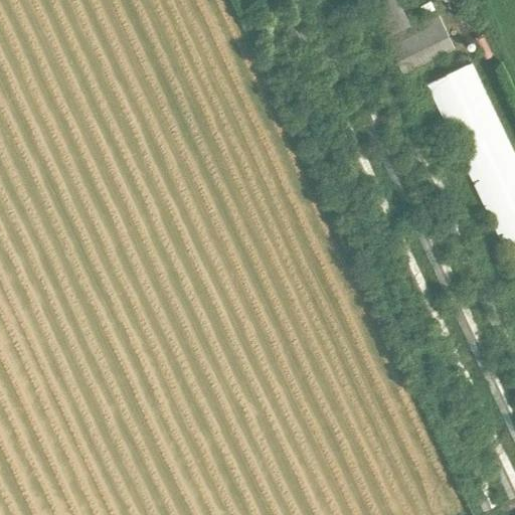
[(307,0),(514,439),(514,399),(325,0),(307,0)]
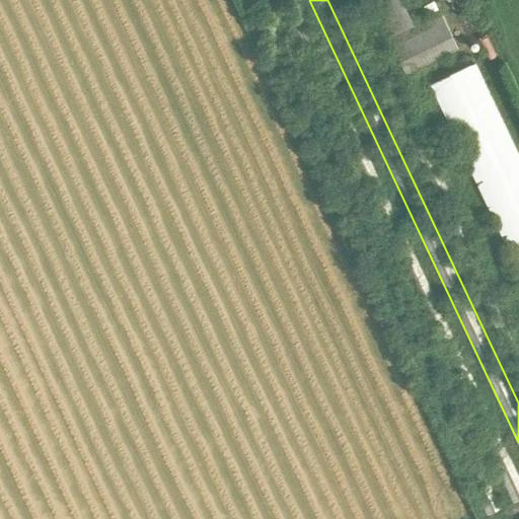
[(518,332),(361,0),(342,0),(518,373),(518,332)]
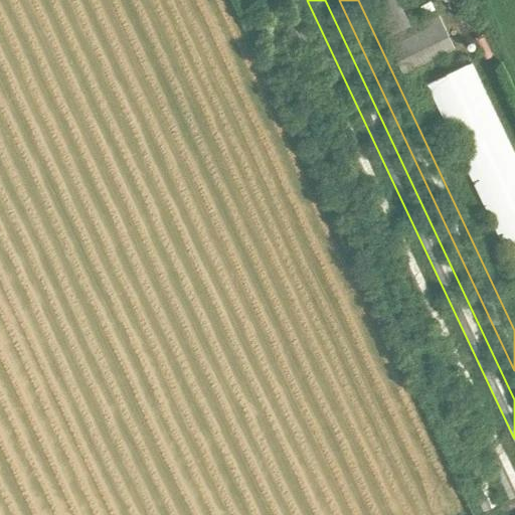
[(368,0),(386,37),(411,25),(398,0),(368,0)]
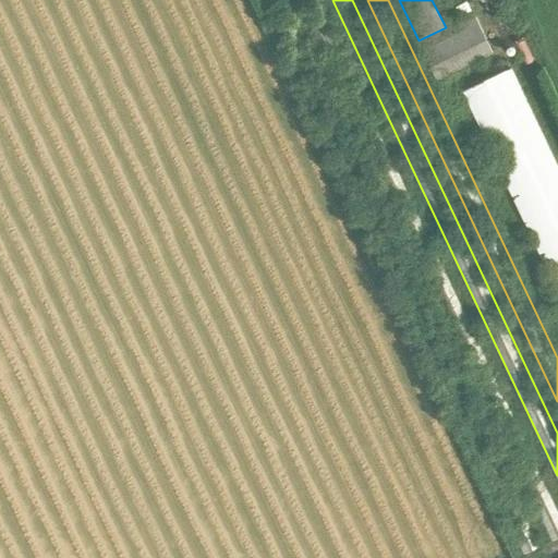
[(446,27),(419,40),(437,80),(453,72),(494,52),(474,13),(446,27)]
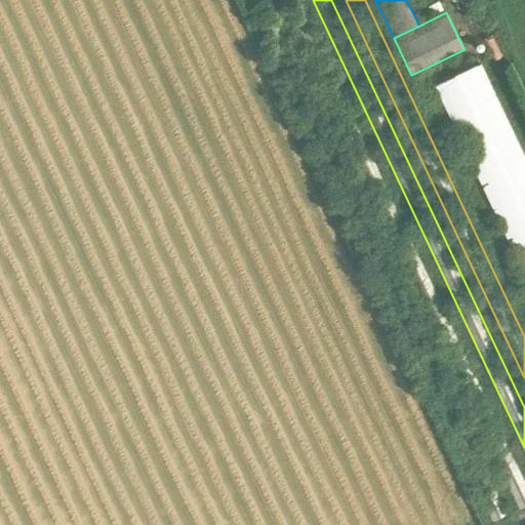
[(436,87),(524,271),(524,161),(479,67),(436,87)]
